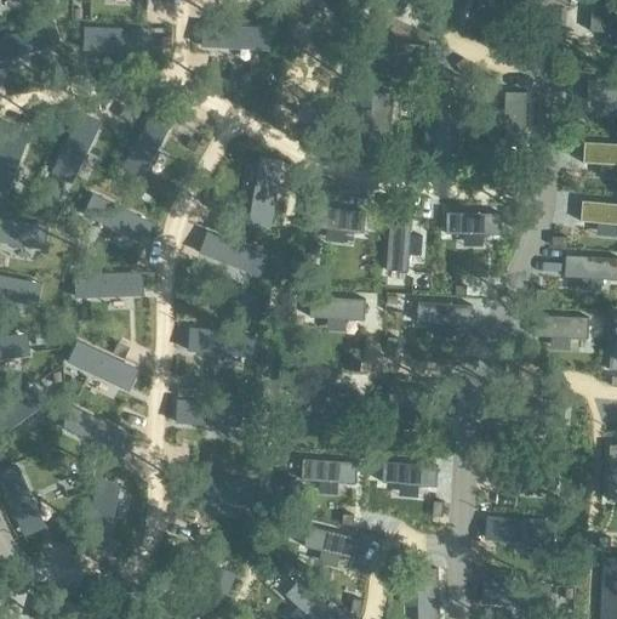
[(493,0),(520,11),(525,0),(493,0)]
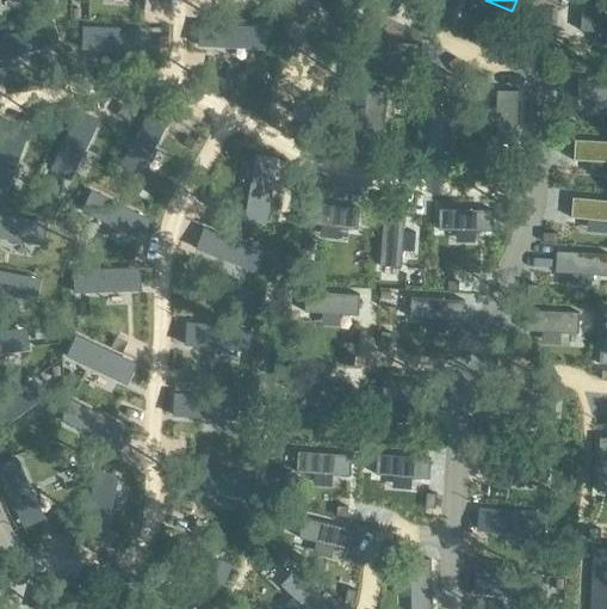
[(606,12),(580,11),(580,32),(606,34),(606,12)]
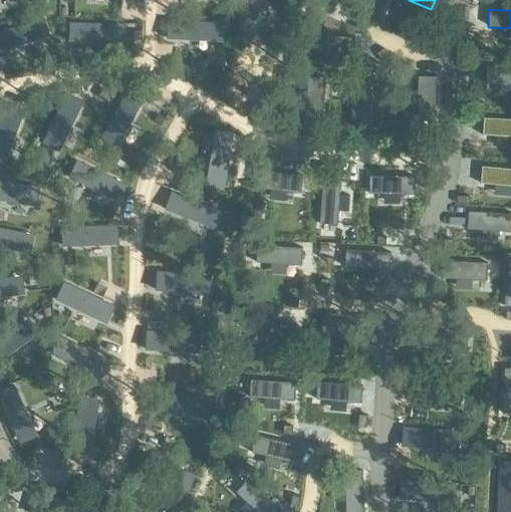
[(224,22),(168,17),(166,37),(223,42),(224,22)]
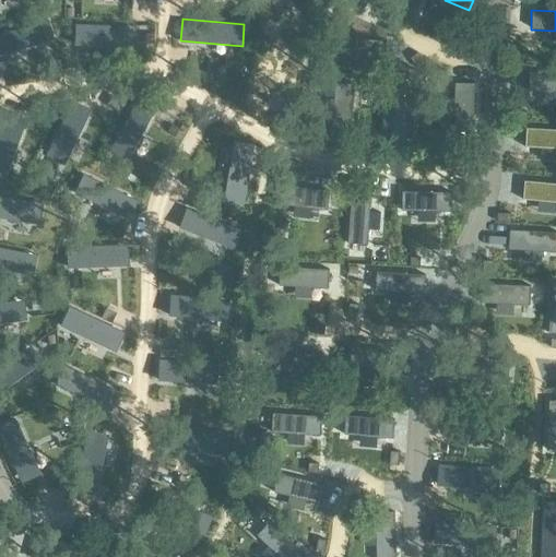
[(51,22),(0,31),(0,52),(55,43),(51,22)]
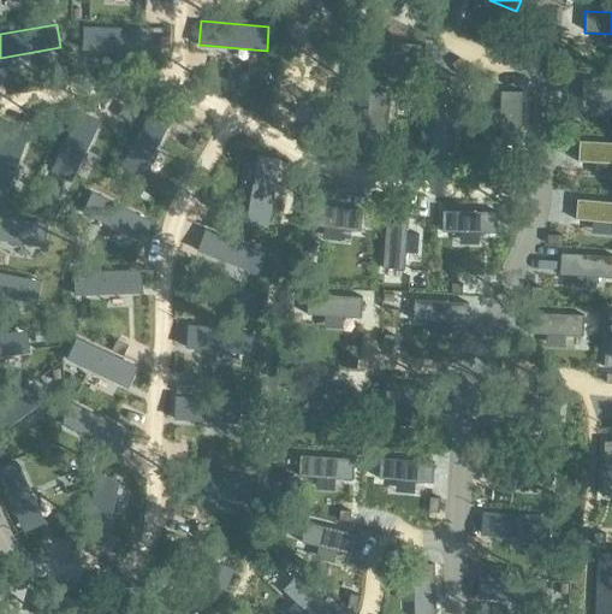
[(150,30),(82,24),(81,48),(148,54),(150,30)]
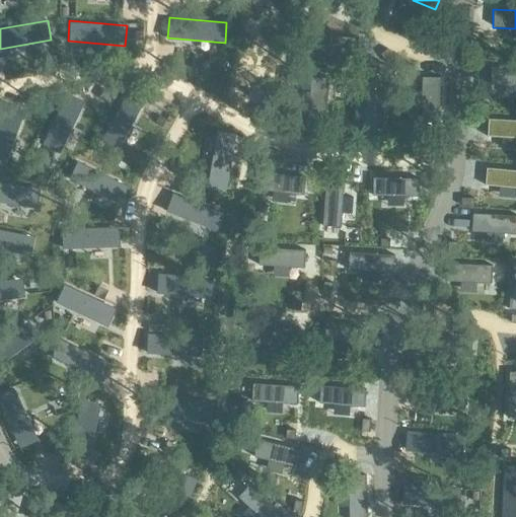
[(355,60),(356,43),(310,38),(308,55),(355,60)]
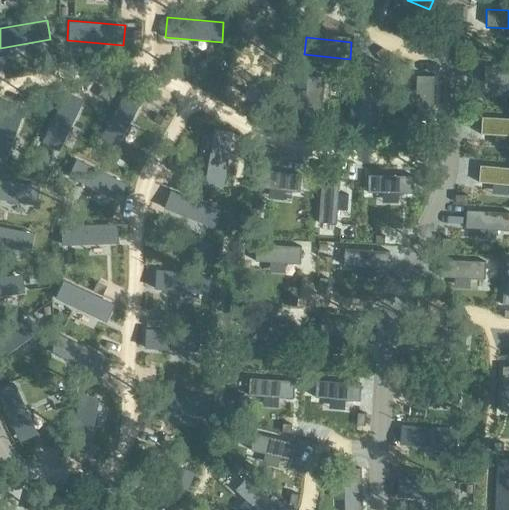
[(508,66),(484,65),(483,83),(508,84),(508,66)]
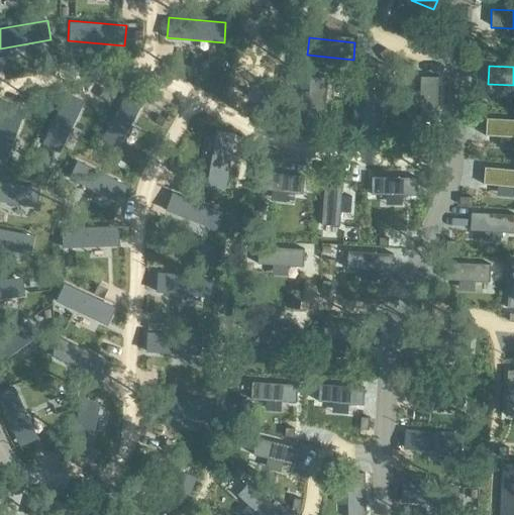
[(439,76),(422,75),(420,119),(437,120),(439,76)]
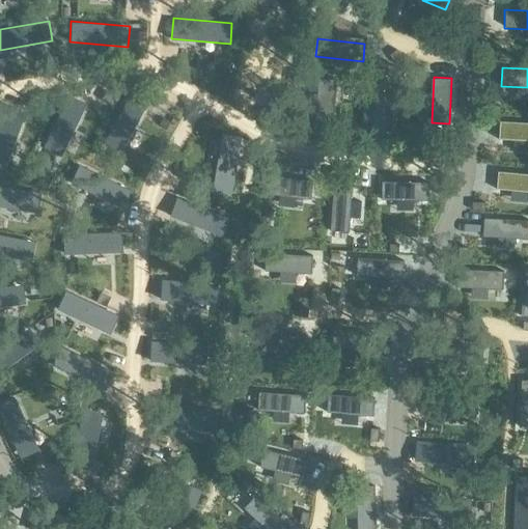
[(336,80),(317,79),(315,124),(334,126),(336,80)]
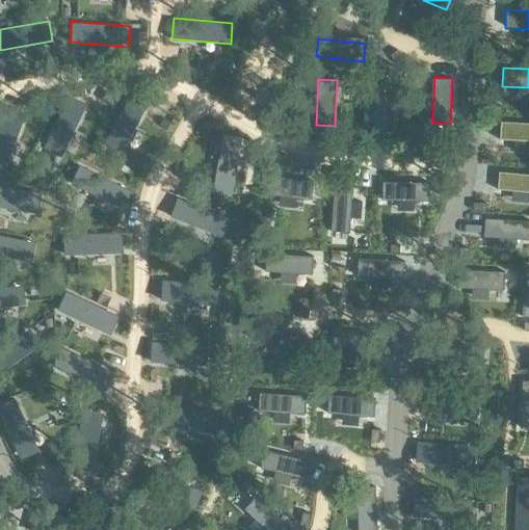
[(132,90),(103,141),(122,152),(150,100),(132,90)]
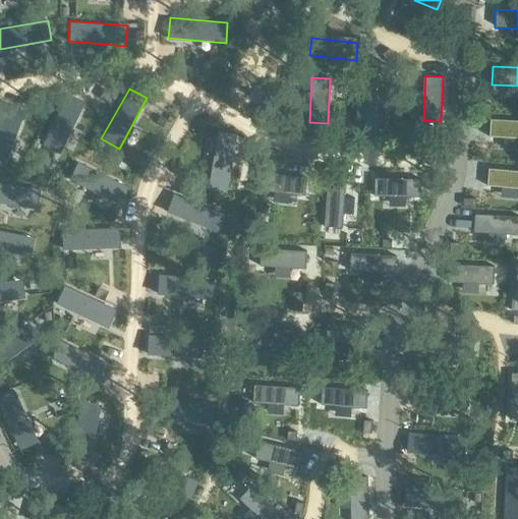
[(61,91),(41,146),(60,152),(79,98),(61,91)]
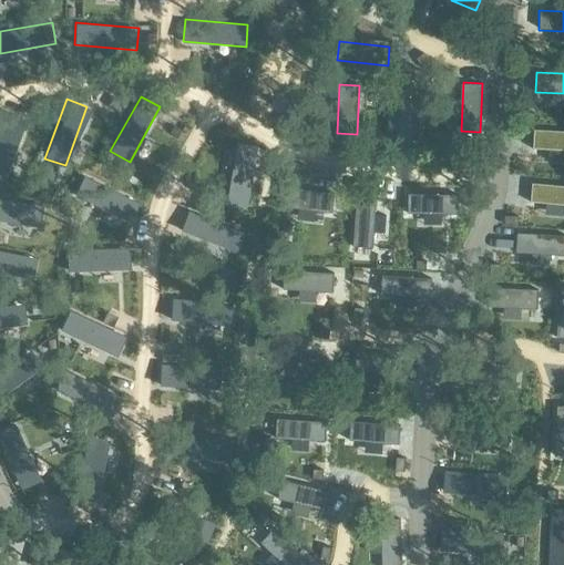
[(398,102),(396,151),(414,152),(417,102),(398,102)]
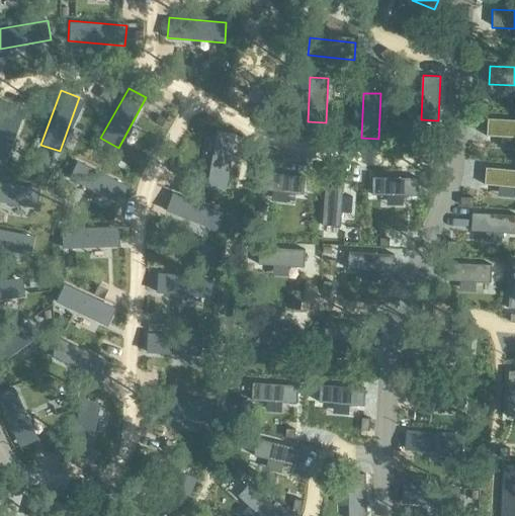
[(6,103),(0,119),(0,162),(5,165),(24,110),(6,103)]
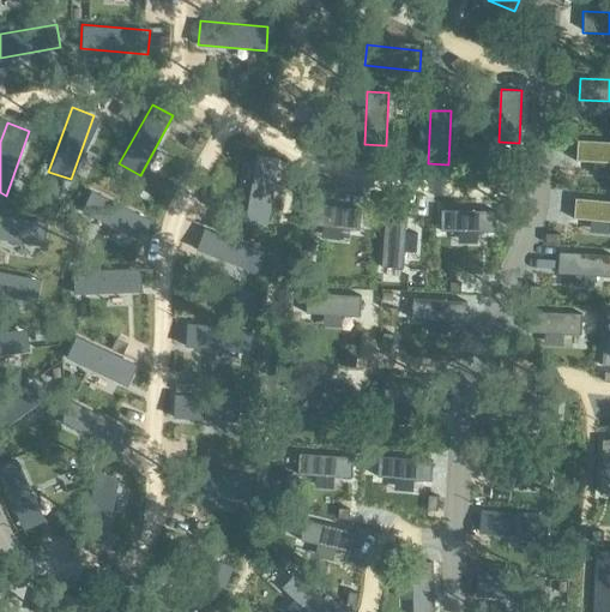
[(609,141),(578,139),(577,161),(609,162),(609,141)]
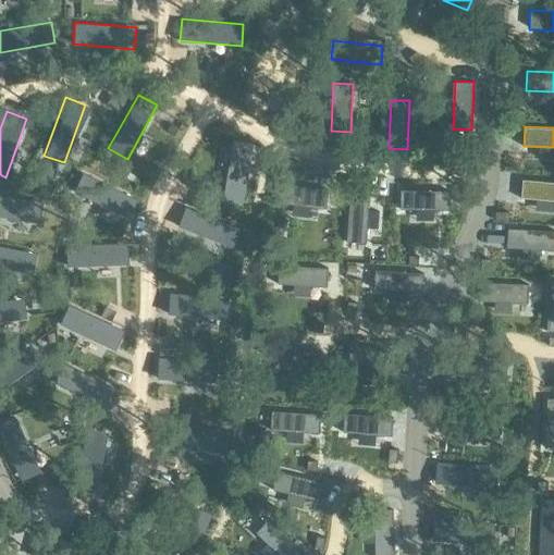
[(234,138),(220,199),(242,204),(255,144),(234,138)]
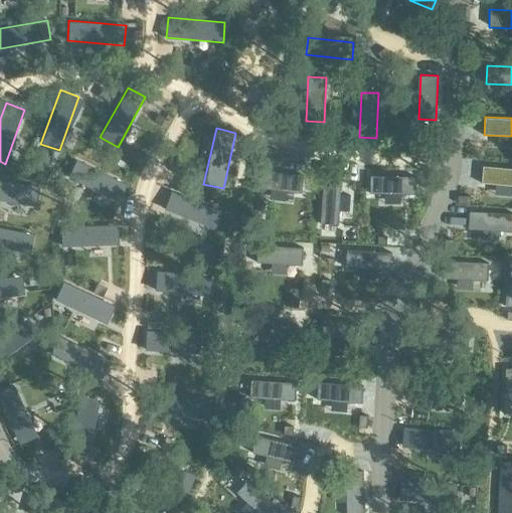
[(131,183),(78,159),(70,177),(122,200),(131,183)]
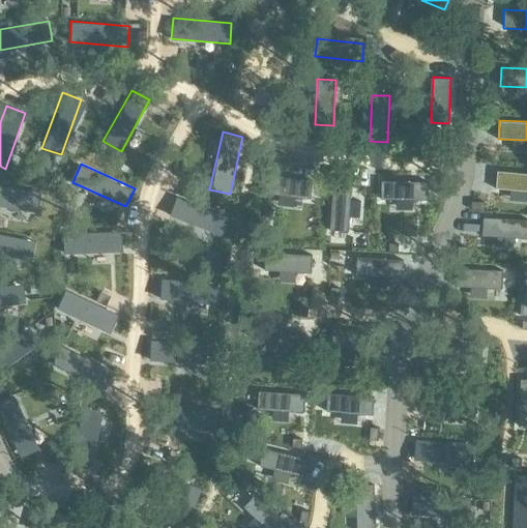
[(526,172),(498,171),(498,189),(526,191),(526,172)]
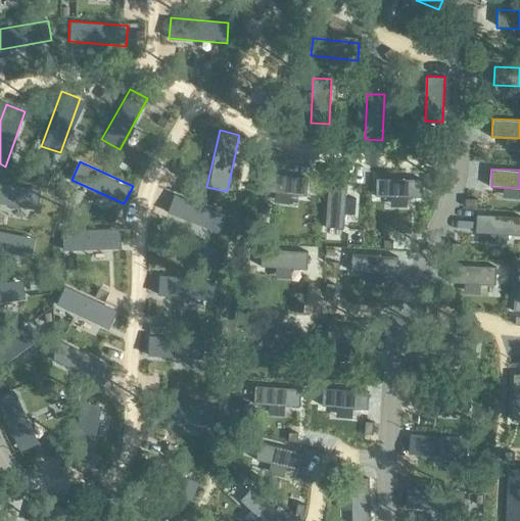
[(263,177),(262,194),(306,196),(308,179),(263,177)]
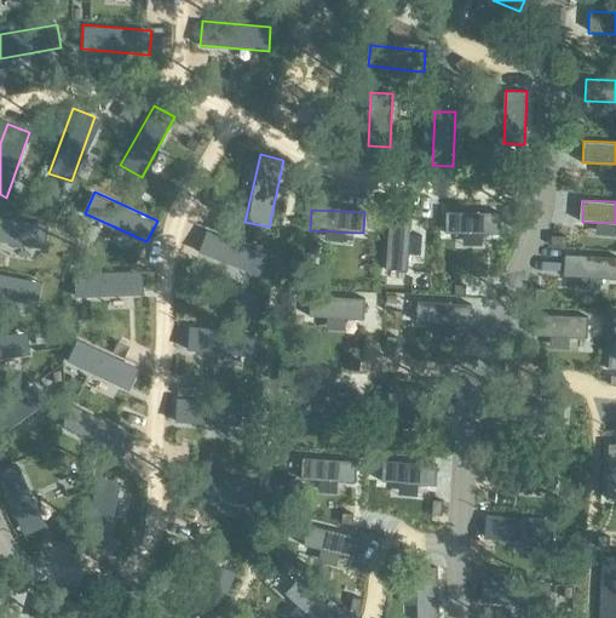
[(447,210),(445,232),(499,234),(500,212),(447,210)]
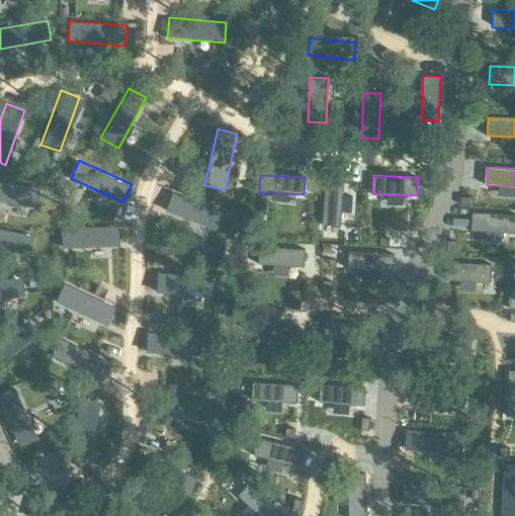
[(38,188),(0,180),(0,200),(34,207),(38,188)]
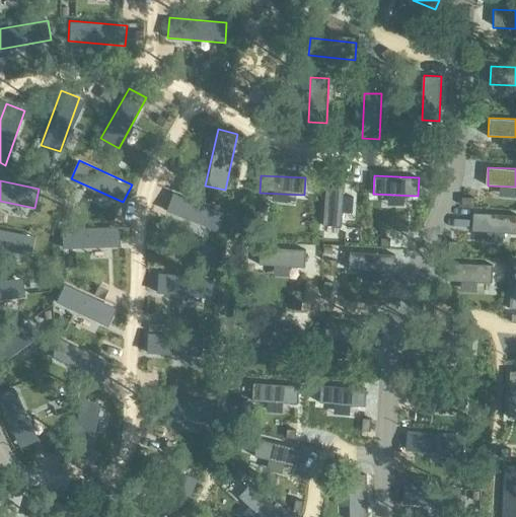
[(345,181),(326,180),(324,225),(343,226),(345,181)]
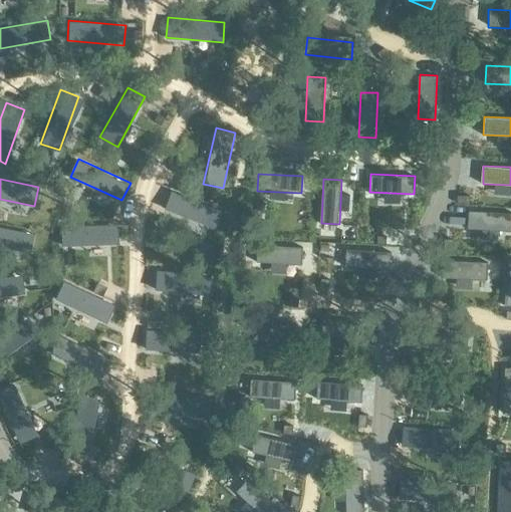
[(222,212),(170,188),(162,206),(214,229),(222,212)]
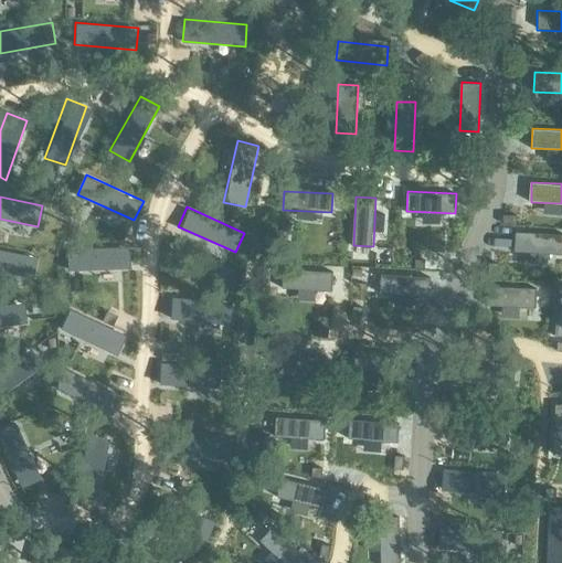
[(561,233),(515,232),(515,252),(561,253),(561,233)]
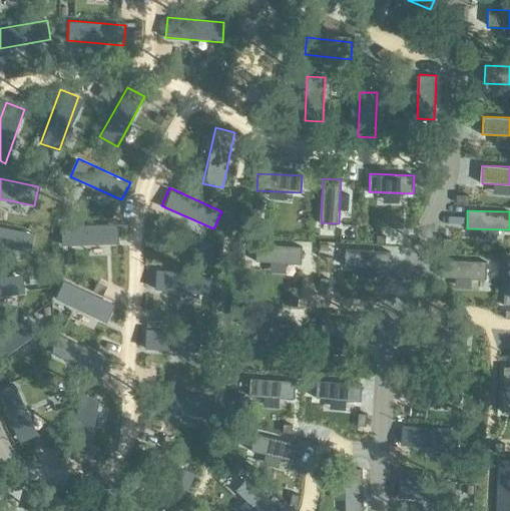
[(117,221),(60,224),(62,244),(118,240),(117,221)]
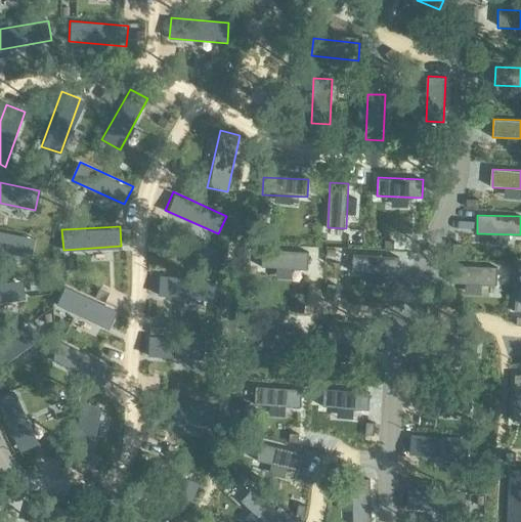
[(32,238),(0,232),(0,253),(28,258),(32,238)]
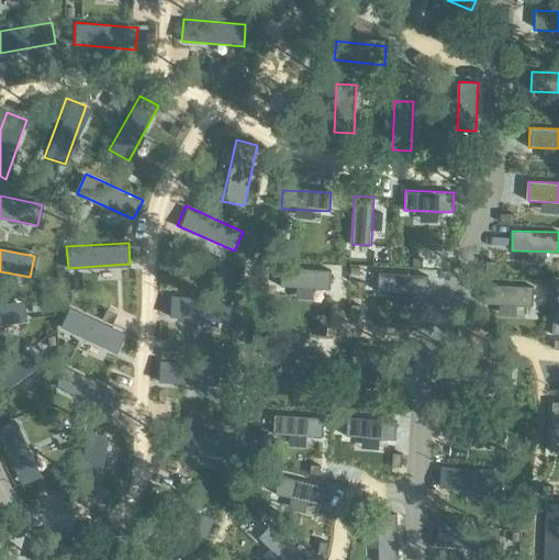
[(283,267),(283,287),(331,289),(332,269),(283,267)]
